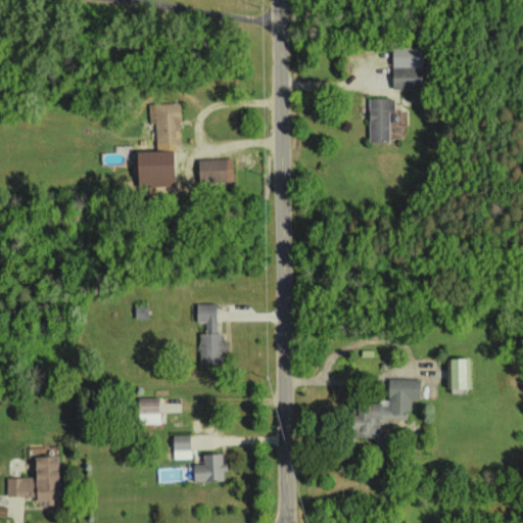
[(392,87),(423,88),(423,48),(393,47),(392,87)]
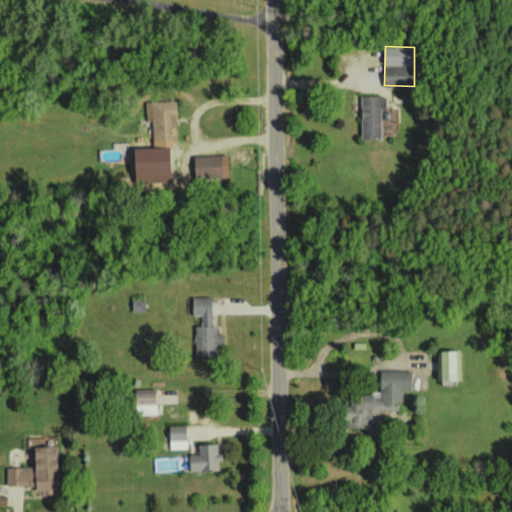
[(361,138),(381,138),(380,109),(386,109),(386,95),(360,96),(361,138)]
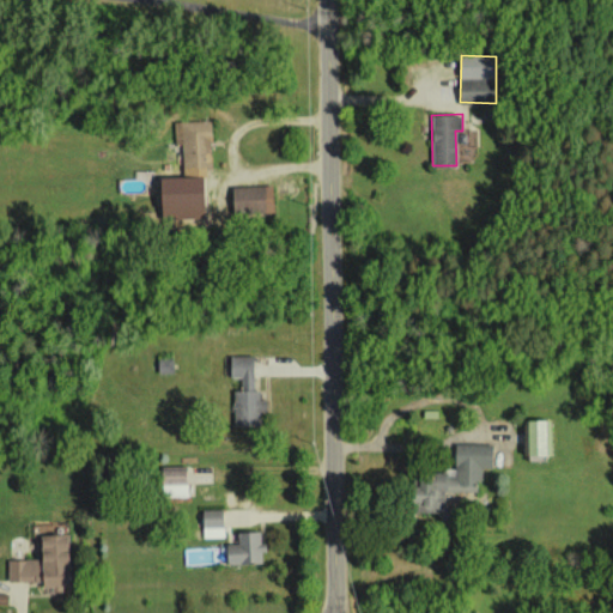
[(210,120),(175,121),(175,144),(182,144),(182,176),(211,175),(210,120)]
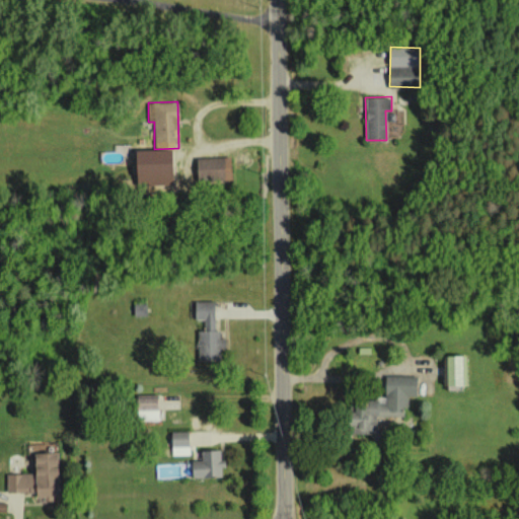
[(169,150),(133,151),(134,184),(170,183),(169,150)]
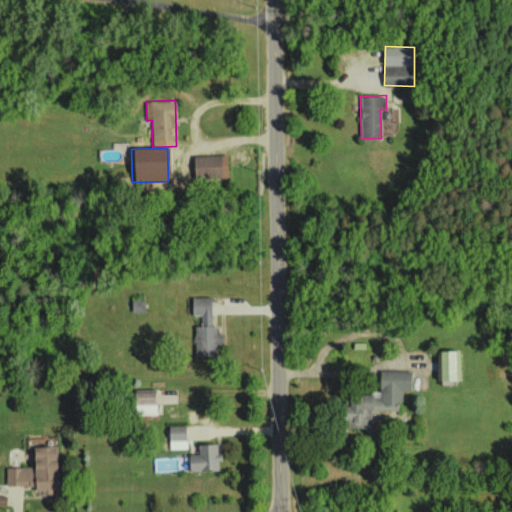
[(192,156),(193,178),(228,177),(227,155),(192,156)]
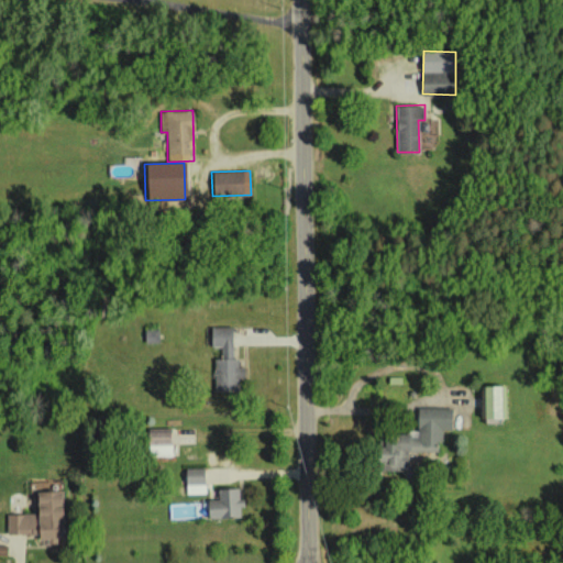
[(213,359),(214,393),(239,393),(239,377),(243,377),(243,366),(234,366),(233,326),(210,327),(210,346),(221,346),(221,359),(213,359)]
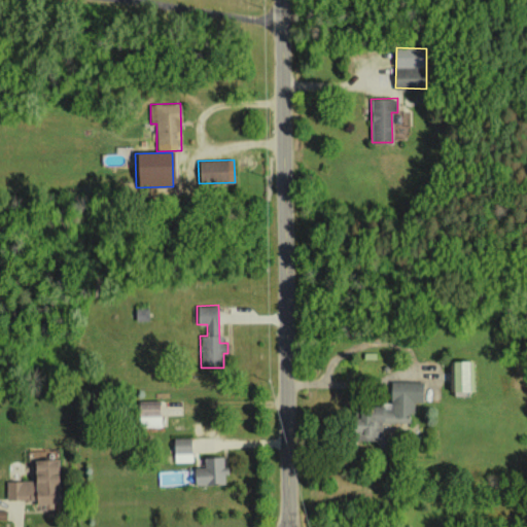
[(472,361),(451,361),(451,391),(472,391),(472,361)]
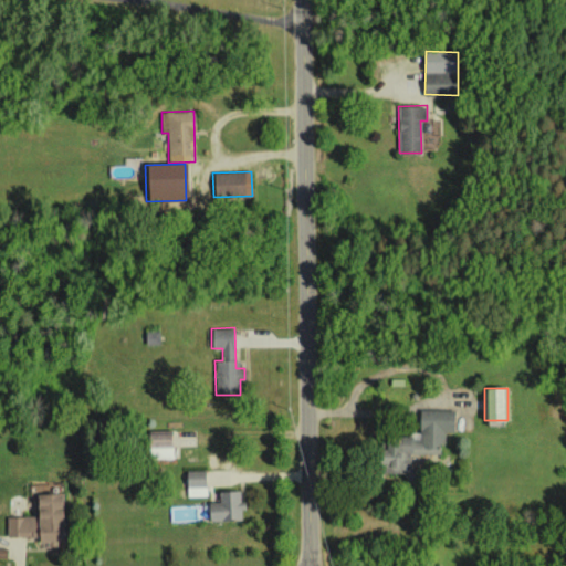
[(454,410),(420,409),(419,436),(388,435),(387,449),(379,448),(378,472),(410,473),(410,449),(446,450),(446,431),(454,432),(454,410)]
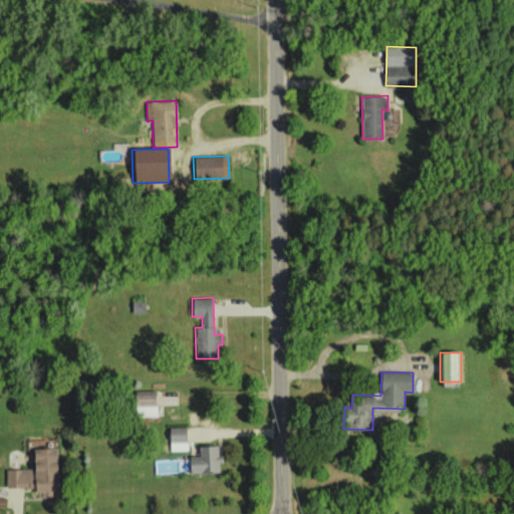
[(157,391),(134,392),(135,416),(157,415),(157,391)]
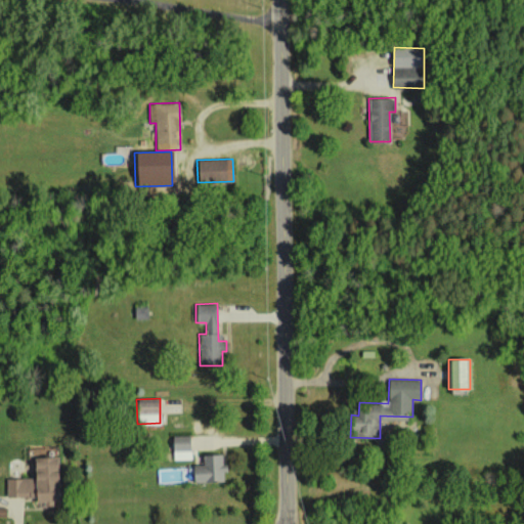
[(192,459),(191,435),(172,436),(173,460),(192,459)]
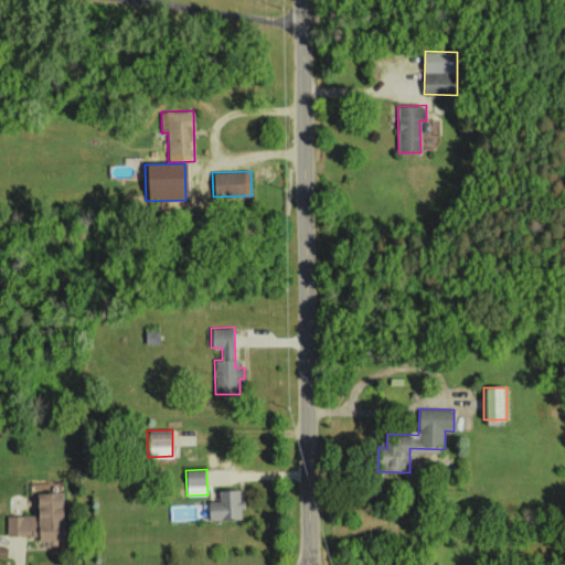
[(242,490),(219,490),(219,501),(208,501),(208,520),(242,519),(242,490)]
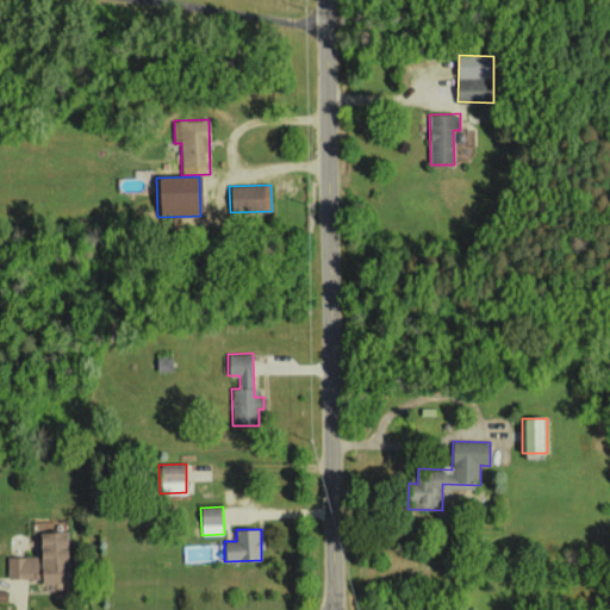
[(7,556),(7,578),(41,577),(41,586),(66,585),(64,531),(37,531),(38,555),(7,556)]
